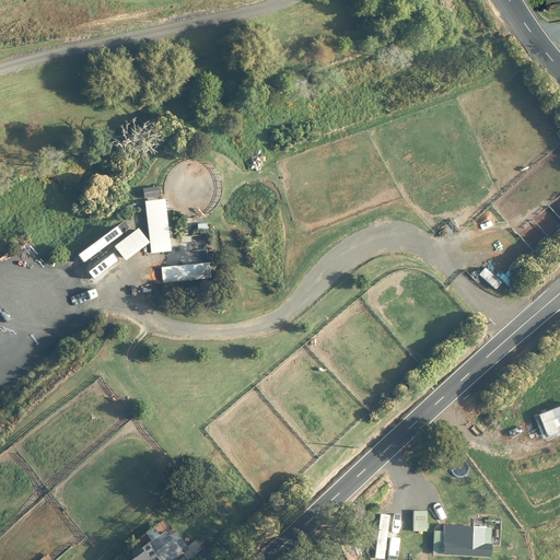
[(142,200),(150,253),(170,251),(162,197),(142,200)]
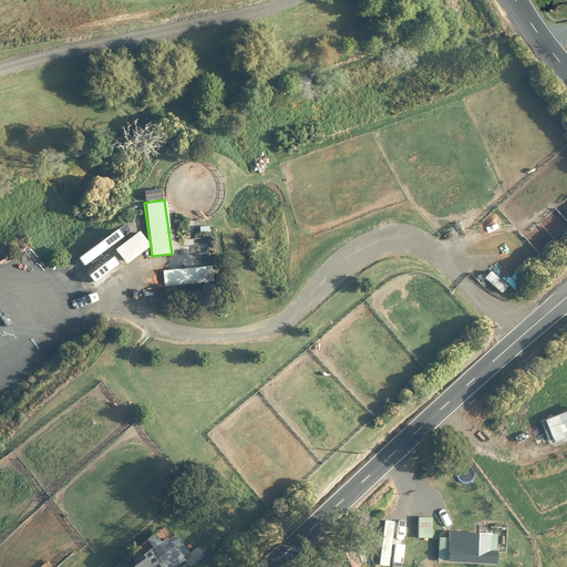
[(63,271),(70,279),(114,249),(126,264),(148,246),(137,233),(130,239),(123,230),(63,271)]
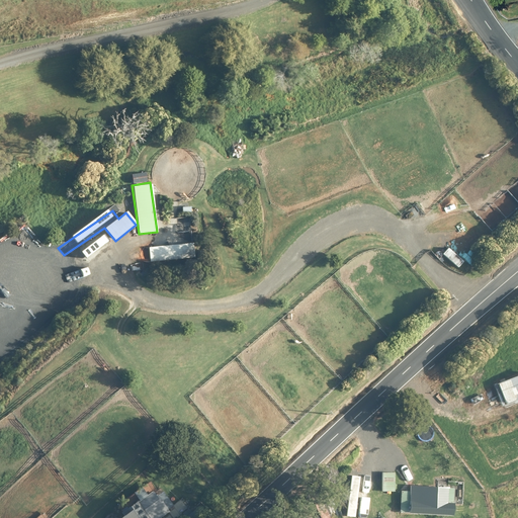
[(193,243),(150,247),(152,261),(194,257),(193,243)]
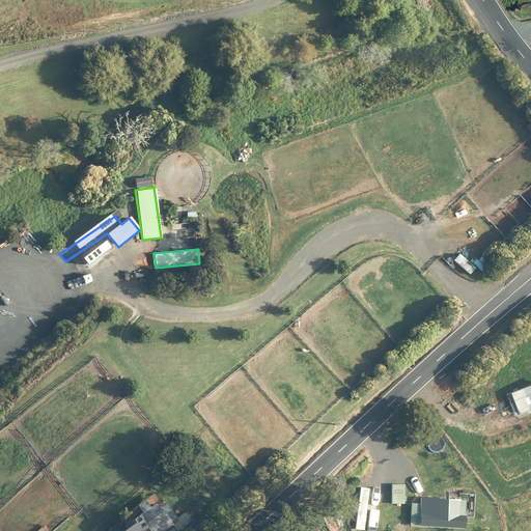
[(390,484),(390,504),(403,504),(403,484),(390,484)]
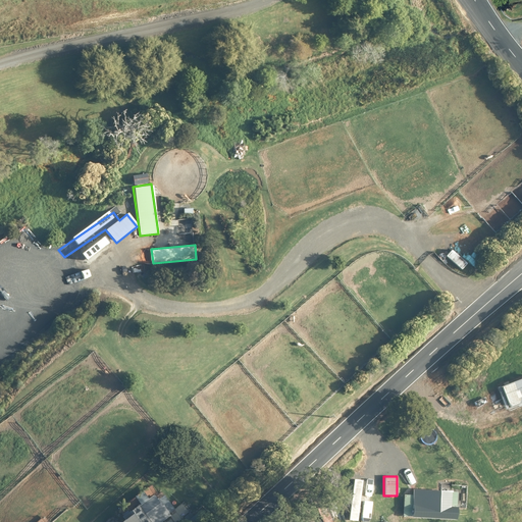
[(411,516),(411,517),(456,519),(457,491),(449,491),(449,489),(427,489),(427,487),(422,487),(422,489),(412,489),(412,494),(404,494),(403,516),(411,516)]
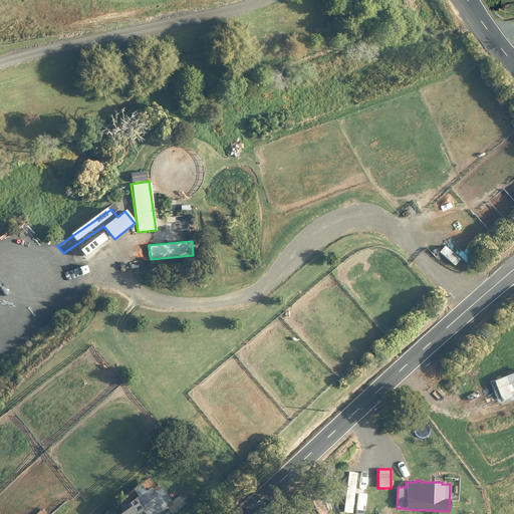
[(155,513),(165,507),(149,486),(134,497),(133,496),(117,507),(118,509),(114,512),(115,513),(155,513)]
